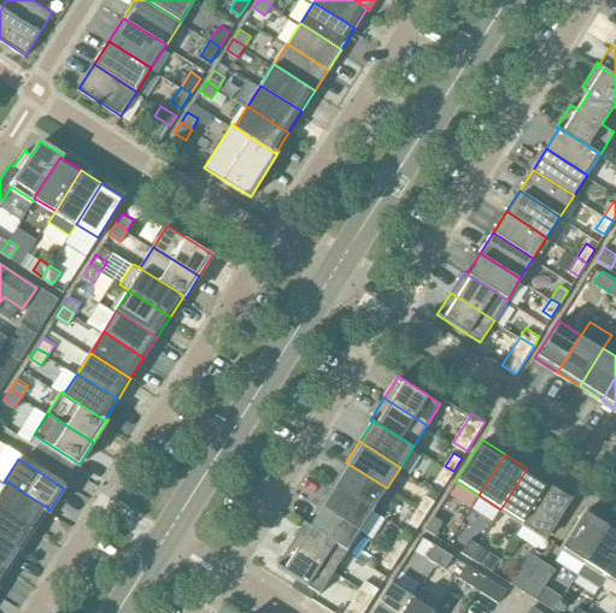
[(346,463),(333,483),(374,508),(387,488),(346,463)]
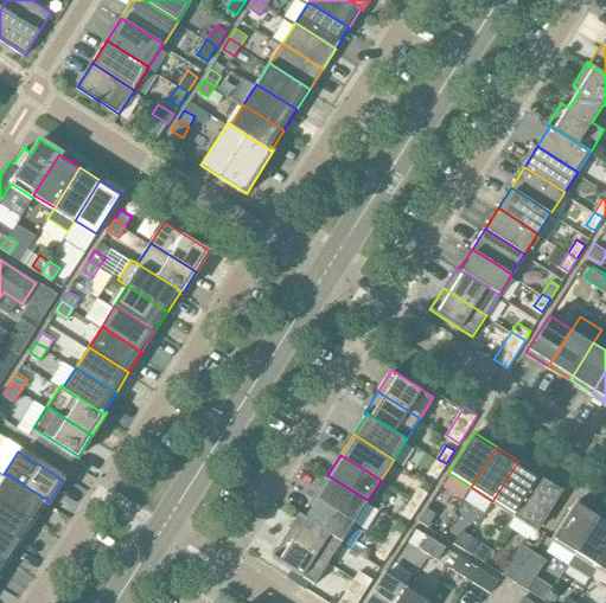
[(446,463),(438,459),(429,472),(438,476),(446,463)]
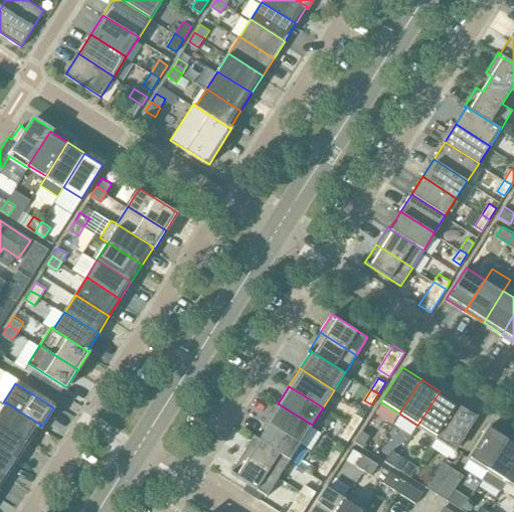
[(417,425),(437,437),(458,402),(440,391),(417,425)]
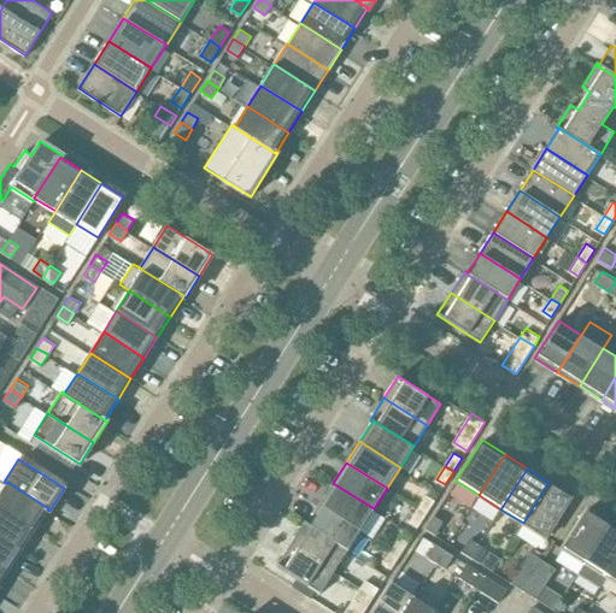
[(0,506),(35,529),(47,510),(48,508),(7,482),(6,483),(0,493),(0,506)]
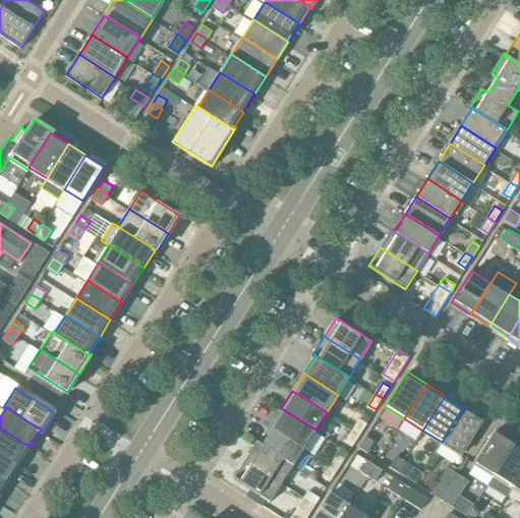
[(463,407),(442,442),(461,454),(482,420),(463,407)]
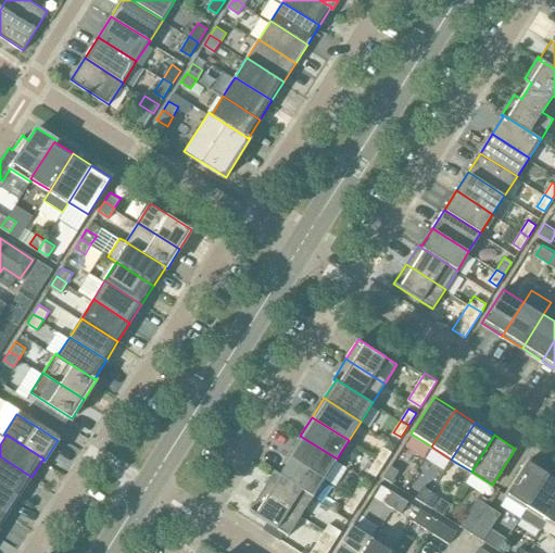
[(325,477),(337,459),(300,436),(288,454),(325,477)]
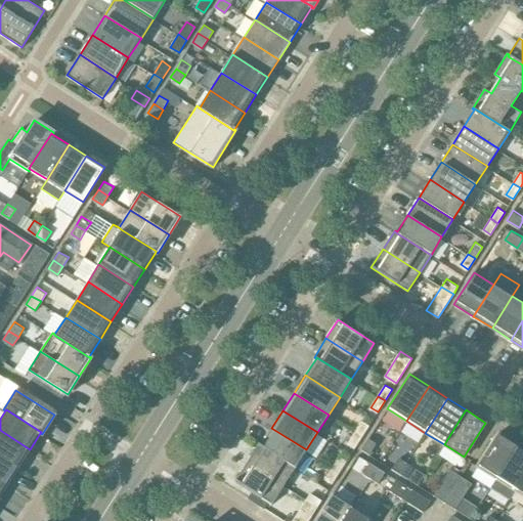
[(355,431),(362,436),(369,425),(362,420),(355,431)]
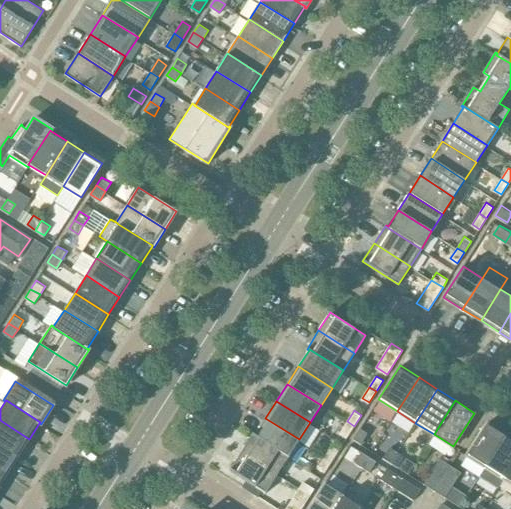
[(265,418),(255,434),(254,435),(288,457),(299,439),(265,418)]
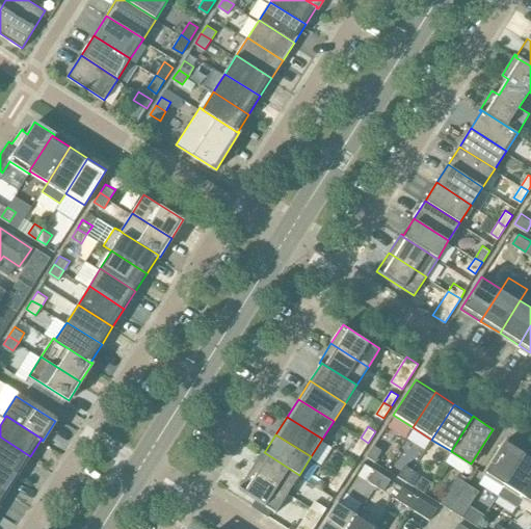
[(0,463),(19,475),(30,456),(0,437),(0,463)]
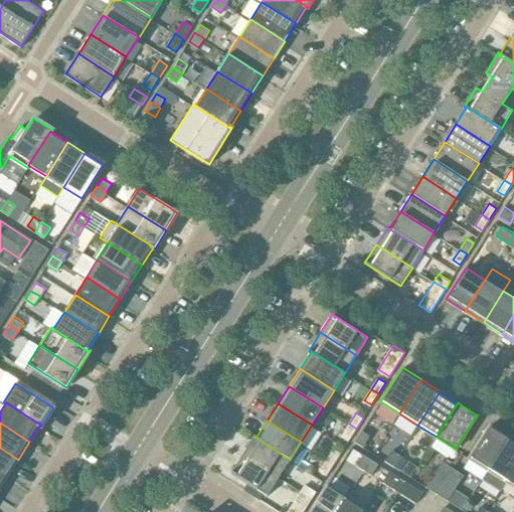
[(356,429),(349,423),(342,435),(349,440),(356,429)]
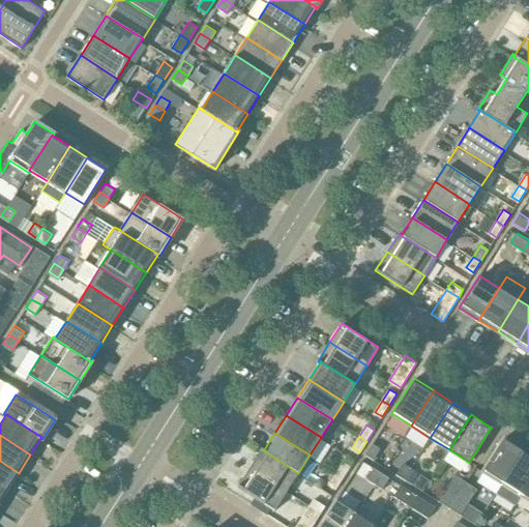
[(502,484),(525,448),(504,436),(482,471),(502,484)]
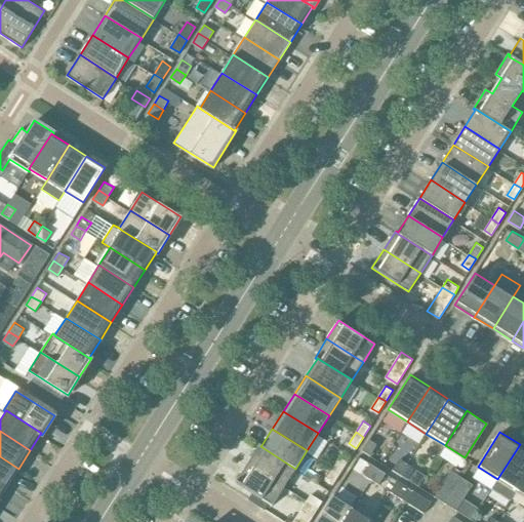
[(370,454),(377,443),(369,438),(362,449),(370,454)]
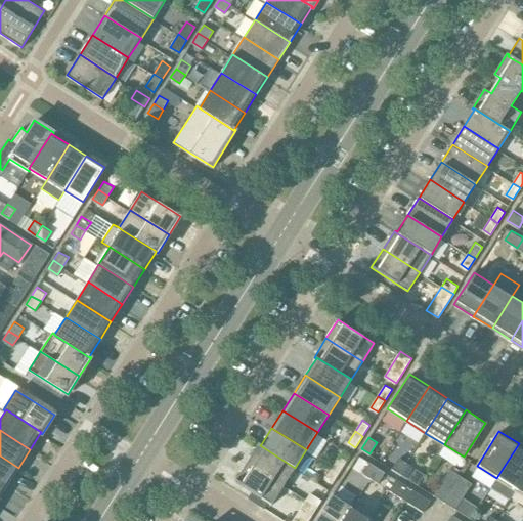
[(247,462),(284,485),(295,468),(260,445),(261,444),(259,443),(247,462)]
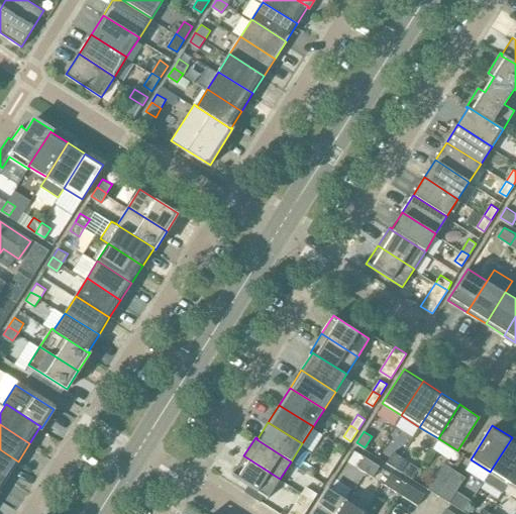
[(490,472),(508,484),(515,471),(515,439),(512,437),(490,472)]
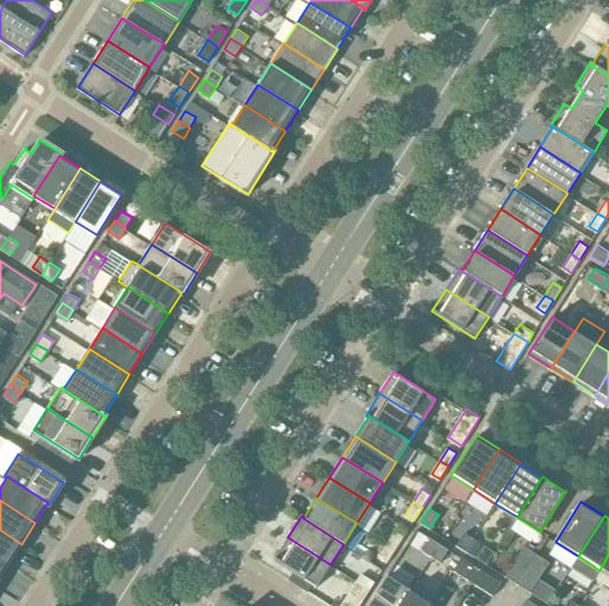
[(0,558),(8,564),(22,544),(0,530),(0,558)]
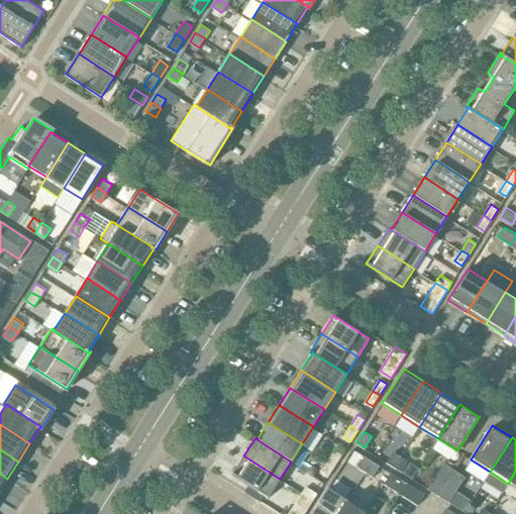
[(328,460),(335,465),(342,453),(335,449),(328,460)]
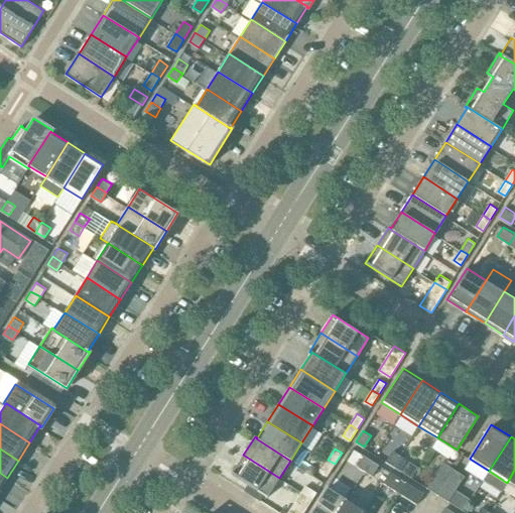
[(394,466),(400,455),(393,450),(386,461),(394,466)]
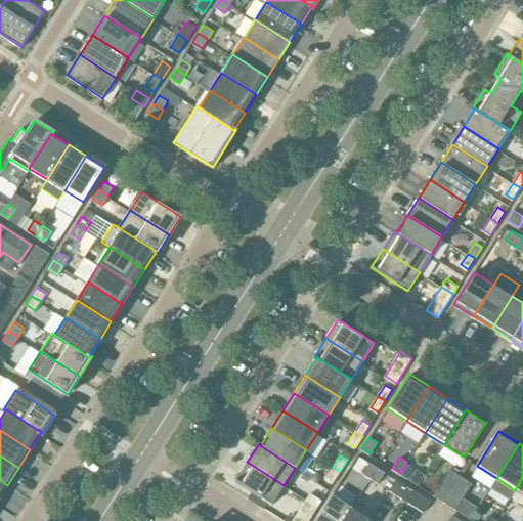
[(284,485),(247,462),(235,480),(272,504),(284,485)]
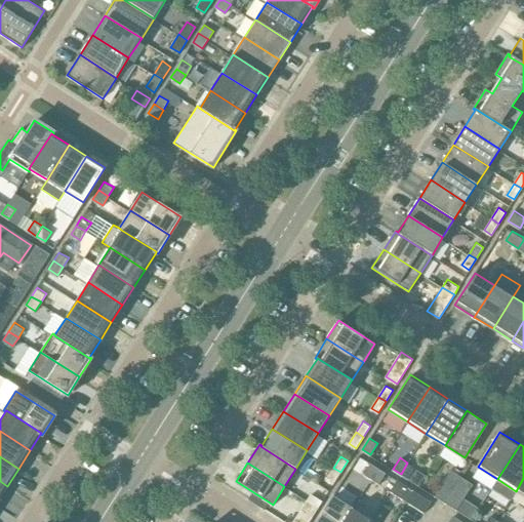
[(371,478),(378,468),(370,463),(364,474),(371,478)]
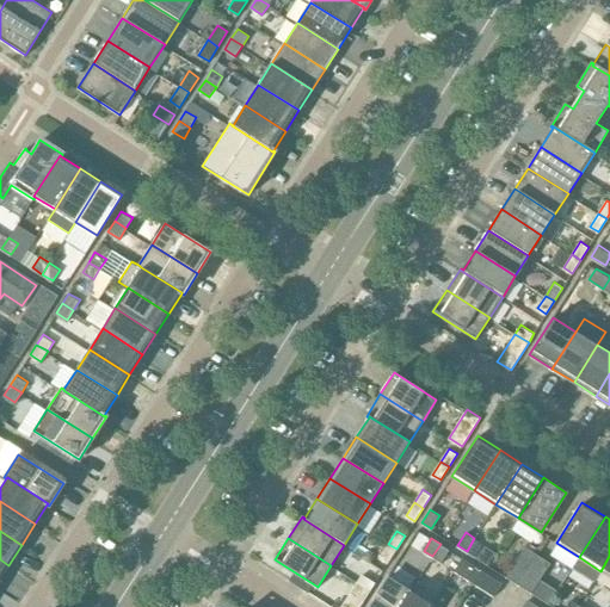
[(474,538),(467,551),(475,556),(484,544),(474,538)]
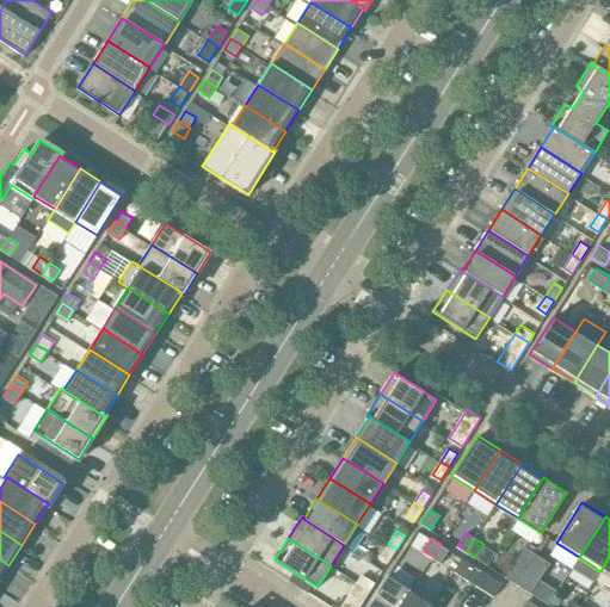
[(396,549),(388,544),(380,556),(388,562),(396,549)]
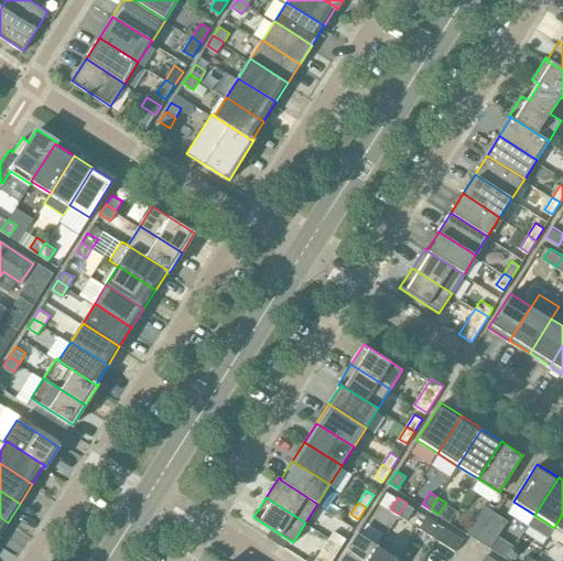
[(407,503),(399,514),(408,519),(415,507),(407,503)]
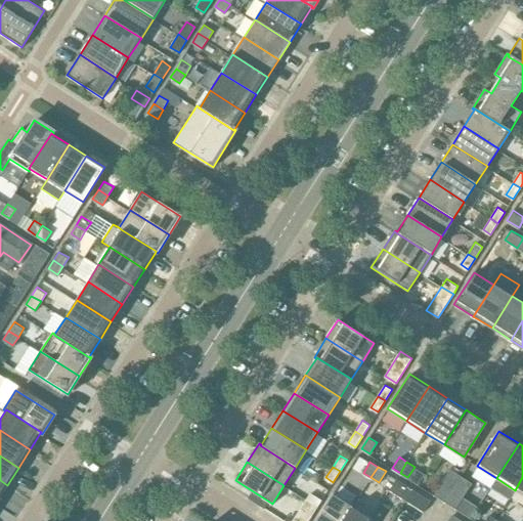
[(445,502),(462,475),(450,469),(434,494),(445,502)]
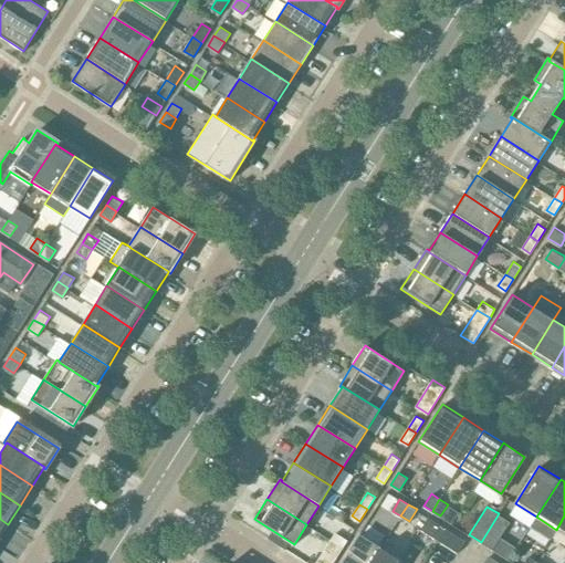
[(499,513),(481,542),(492,550),(510,521),(499,513)]
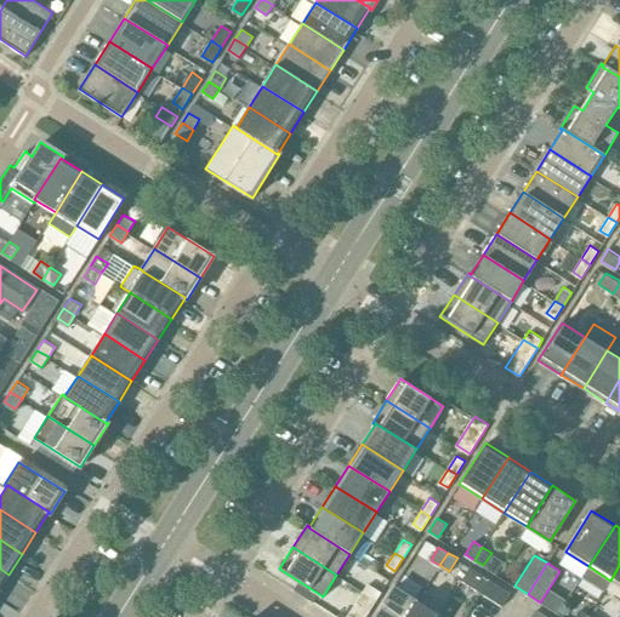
[(510,592),(470,566),(462,580),(502,605),(510,592)]
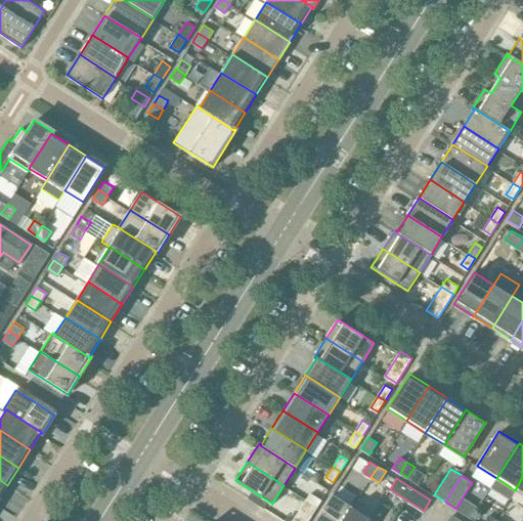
[(306,500),(317,507),(322,500),(310,491),(306,500)]
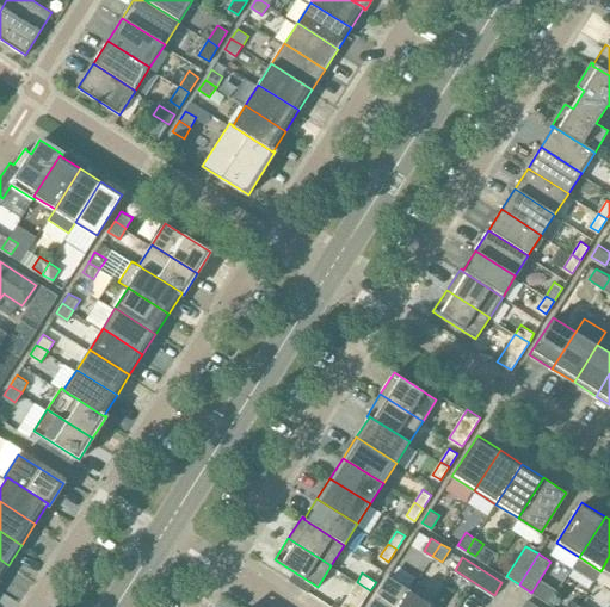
[(399,606),(411,590),(388,576),(368,606),(399,606)]
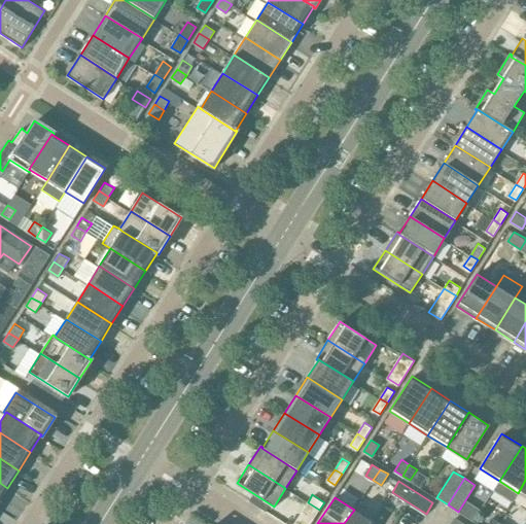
[(309,523),(319,510),(308,502),(293,523),(309,523)]
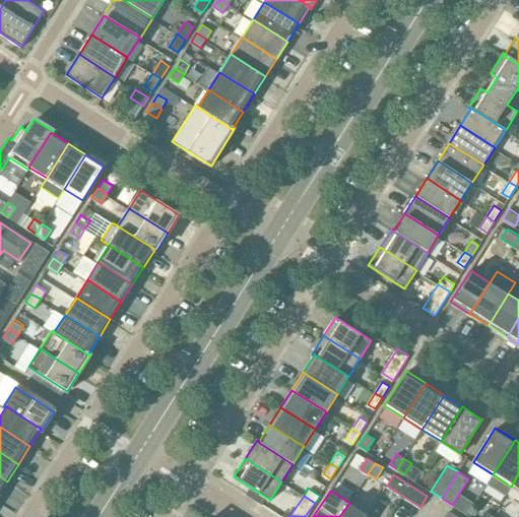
[(339,516),(367,516),(369,515),(349,503),(339,516)]
